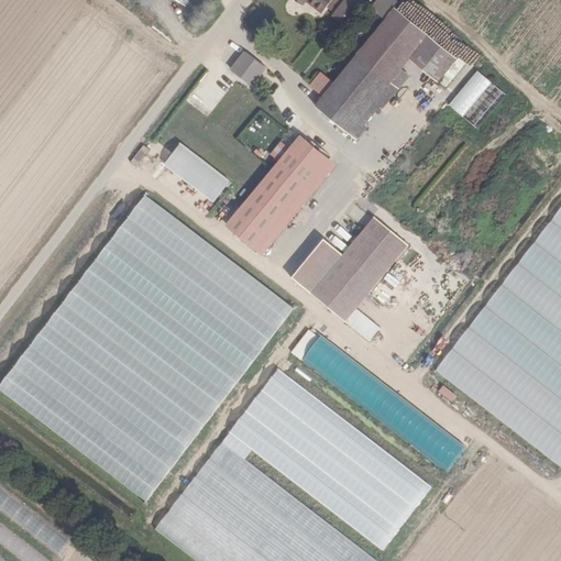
[(296,0),(300,3),(304,0),(319,11),(325,4),(332,10),(329,14),(339,20),(354,0),(296,0)]
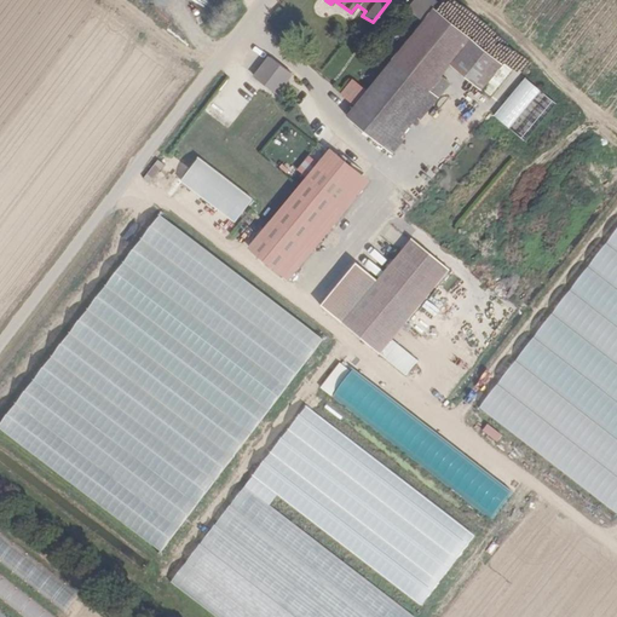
[(501,61),(433,7),(365,90),(351,78),(339,92),(353,103),(344,115),(381,144),(405,115),(428,88),(437,96),(448,81),(439,74),(449,63),(479,87),(501,61)]
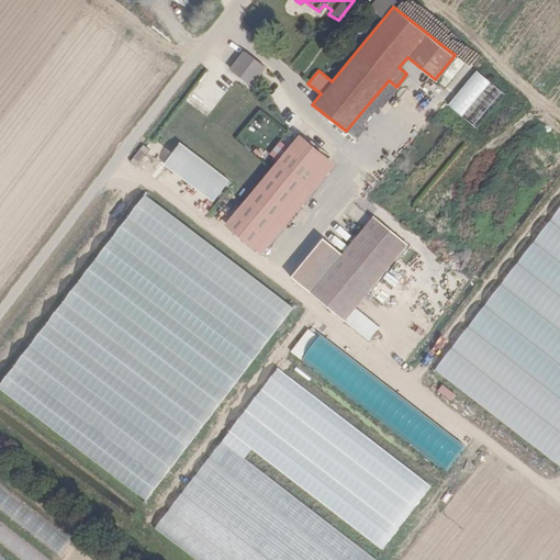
[(262,64),(243,49),(228,67),(248,82),(262,64)]
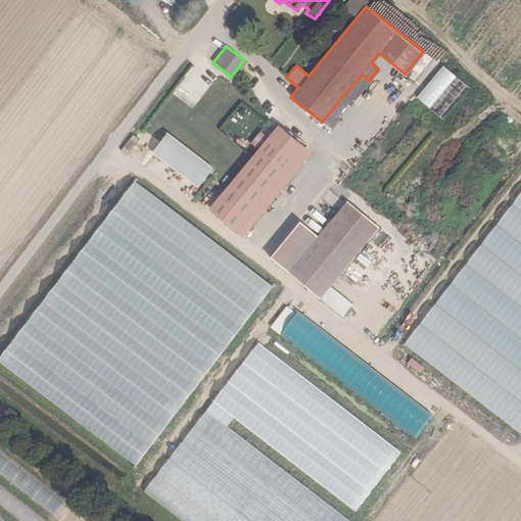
[(441,115),(468,84),(443,63),(417,95),(441,115)]
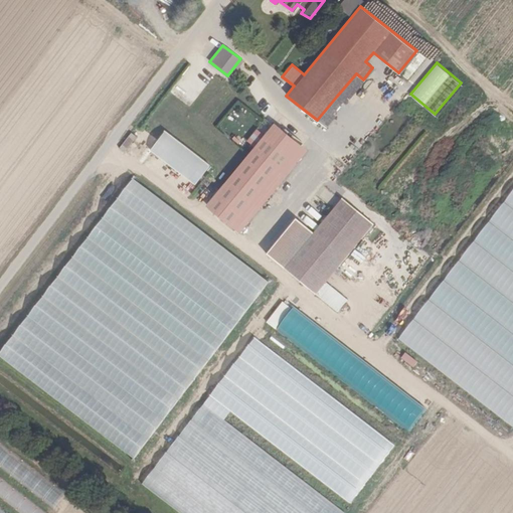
[(356,73),(337,96),(344,102),(363,79),(356,73)]
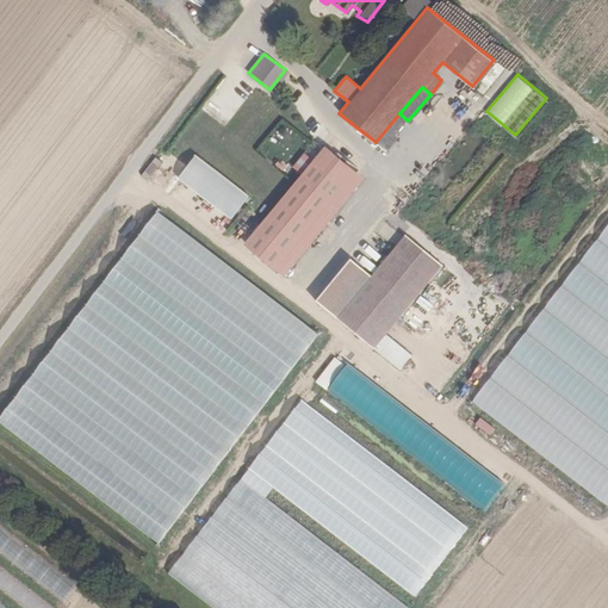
[(354,169),(324,146),(244,242),(274,266),(354,169)]
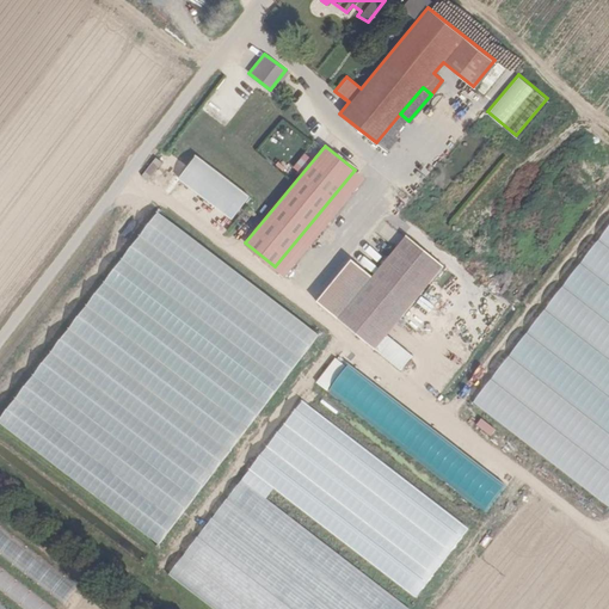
[(176,177),(229,217),(247,195),(194,154),(176,177)]
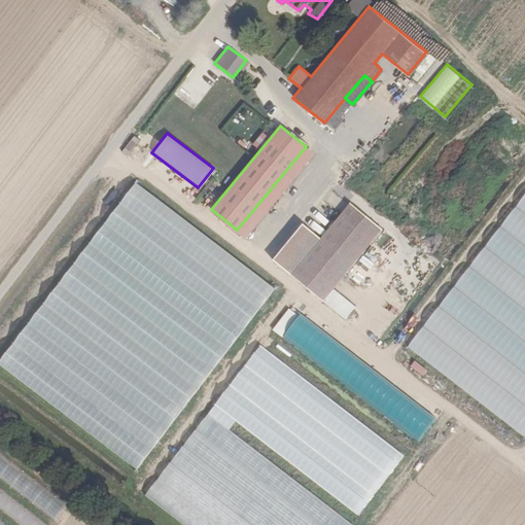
[(133,134),(120,150),(126,153),(137,138),(133,134)]
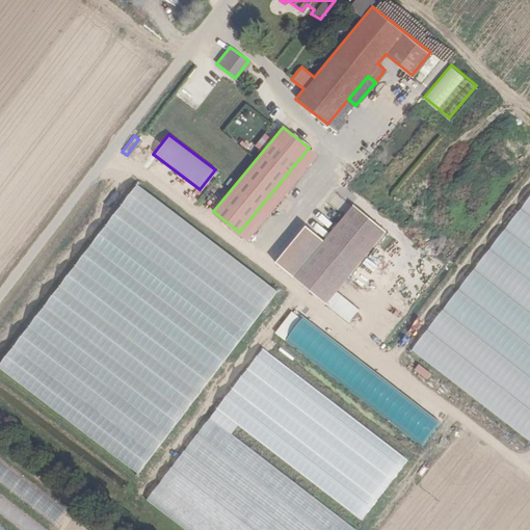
[(309,148),(239,232),(245,237),(315,153),(309,148)]
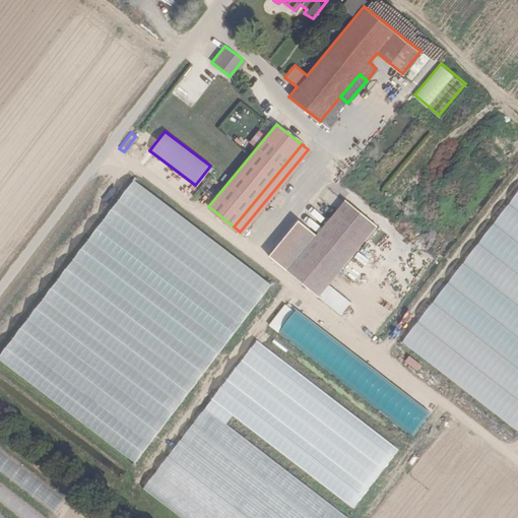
[(250,323),(281,278),(134,177),(121,196),(119,196),(104,217),(103,217),(88,239),(236,340),(248,322),(250,323)]
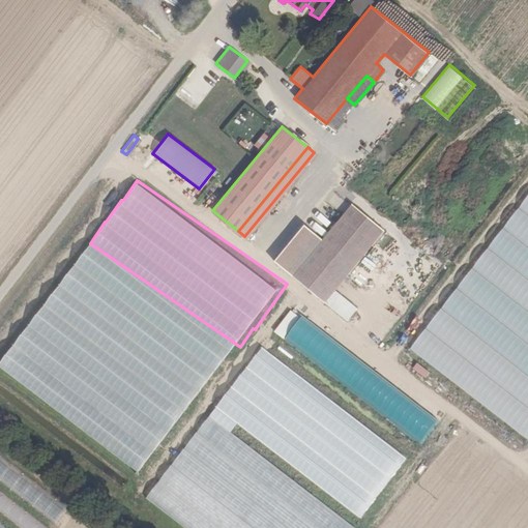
[(527,192),(413,353),(527,435),(527,192)]
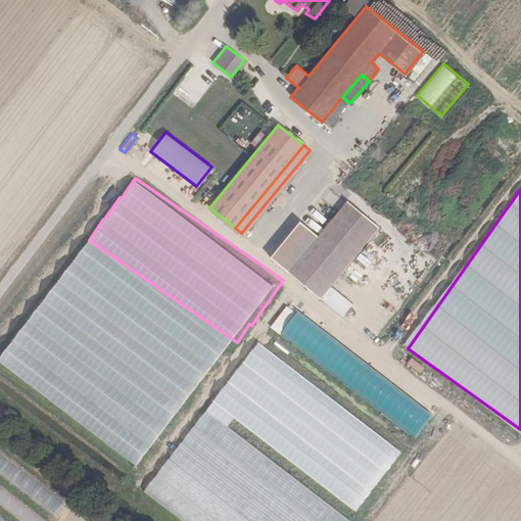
[(299,221),(270,256),(319,297),(337,274),(340,271),(378,226),(346,200),(318,236),(299,221)]
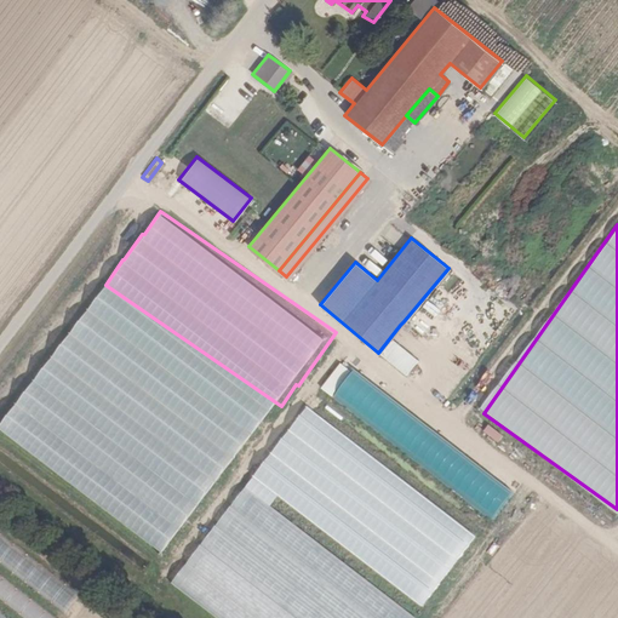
[(101,287),(86,308),(259,434),(274,415),(101,287)]
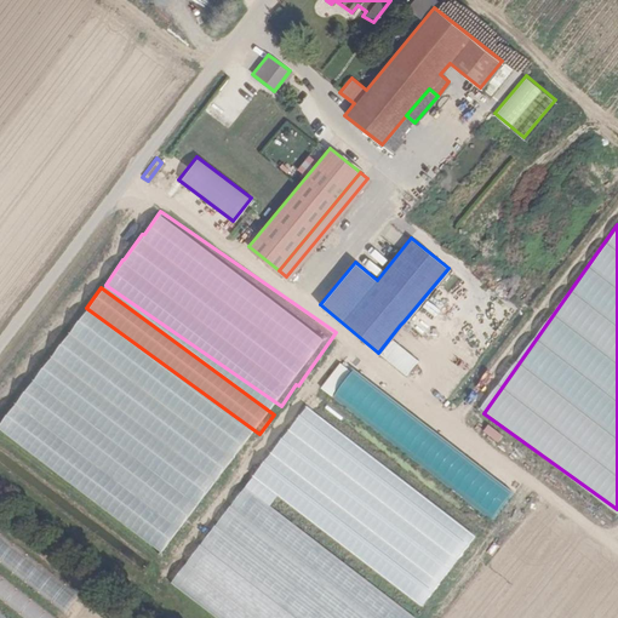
[(218,487),(233,468),(59,342),(45,361),(218,487)]
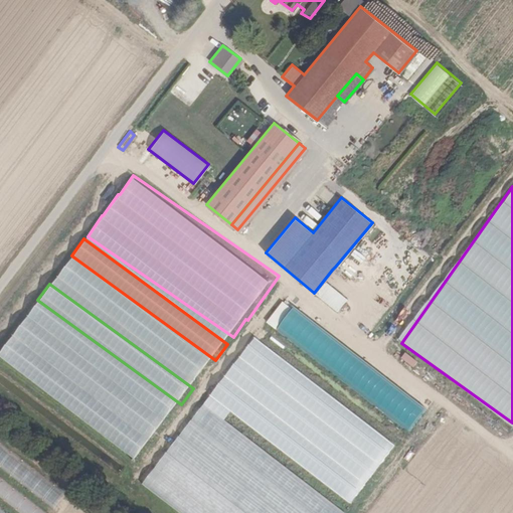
[(271,316),(257,335),(404,440),(433,399),(286,296),(275,311),(328,348),(324,354),(271,316)]
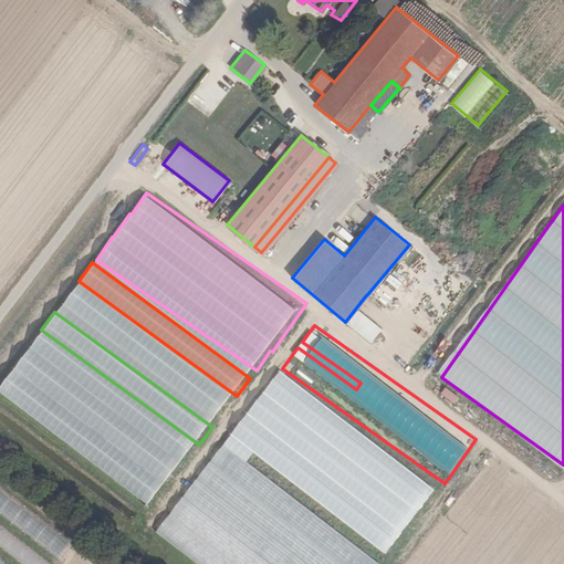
[(160,497),(176,473),(16,361),(1,380),(0,380),(0,413),(145,515),(158,495),(160,497)]
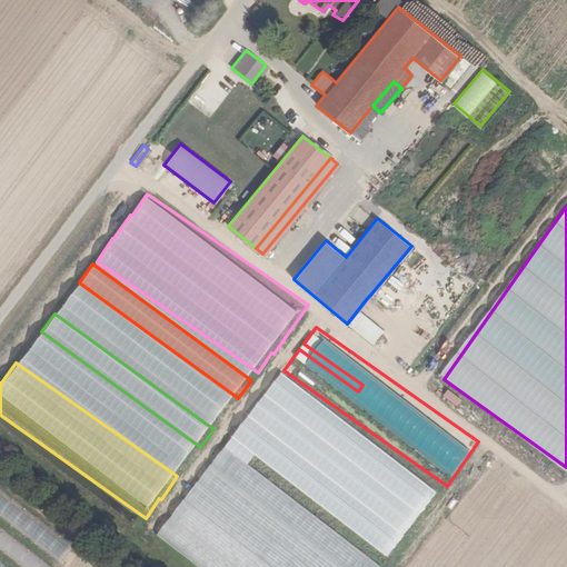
[(417,473),(417,474),(280,374),(266,393),(426,509),(440,489),(417,473)]
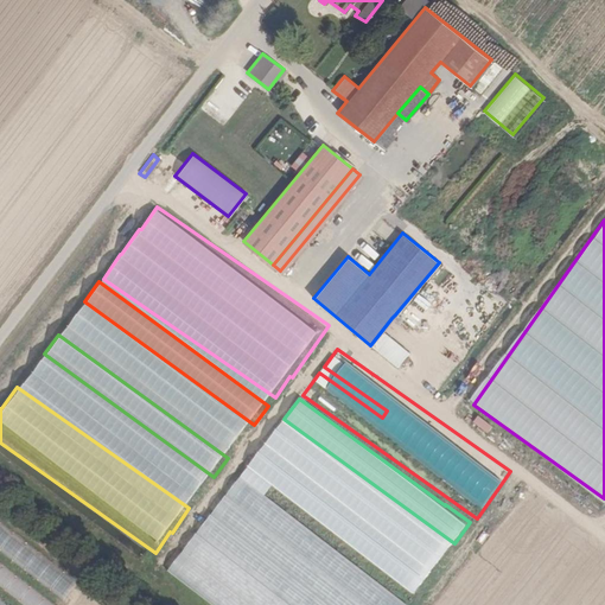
[(486,432),(491,426),(478,414),(473,420),(486,432)]
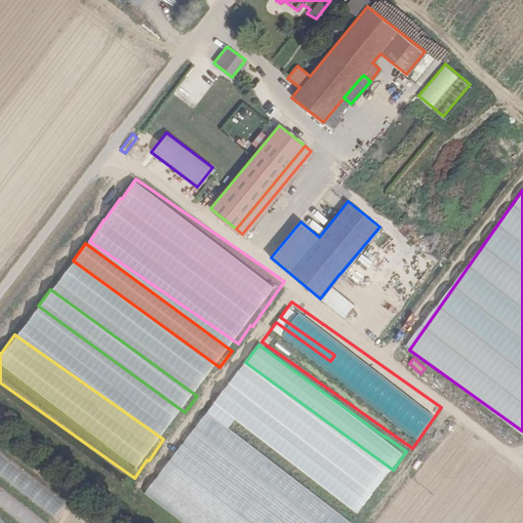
[(373,492),(386,476),(241,367),(229,383),(373,492)]
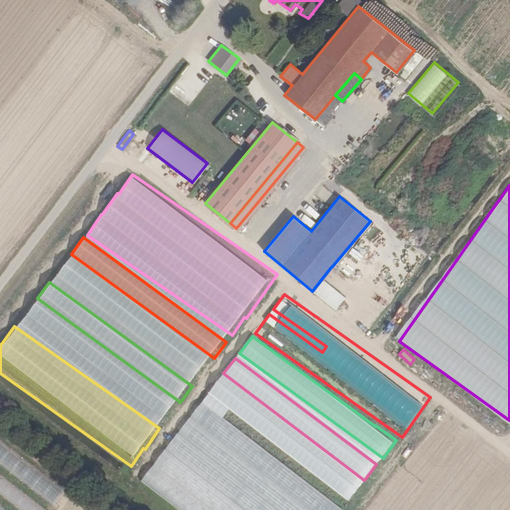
[(361,485),(217,381),(205,397),(349,501),(361,485)]
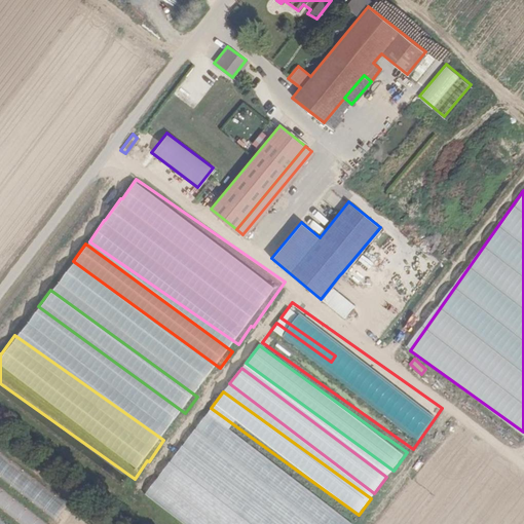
[(206,413),(145,496),(183,523),(350,523),(353,520),(206,413)]
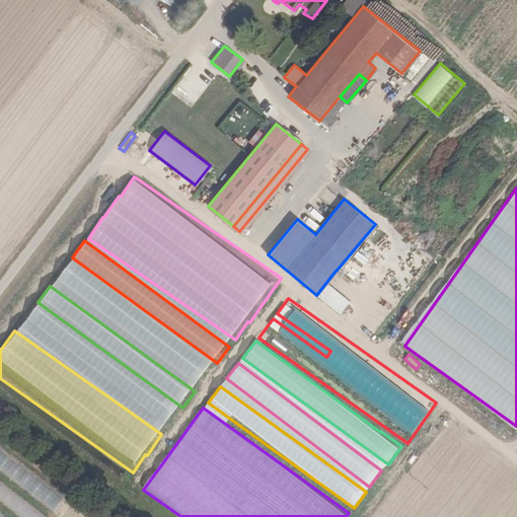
[(0,468),(57,507),(68,491),(0,444),(0,468)]
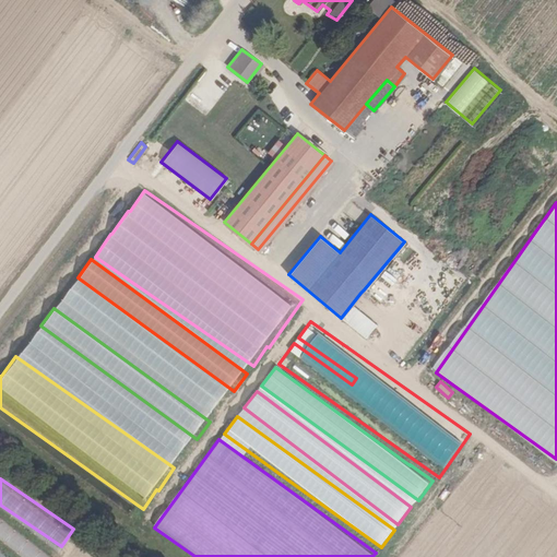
[(0,535),(30,556),(51,556),(55,554),(0,514),(0,535)]
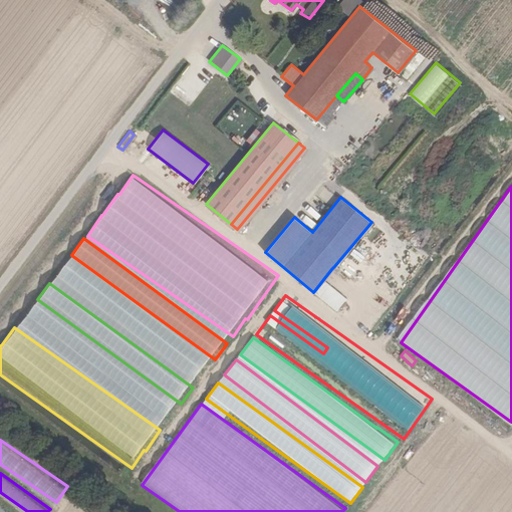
[(0,511),(11,511),(0,503),(0,511)]
